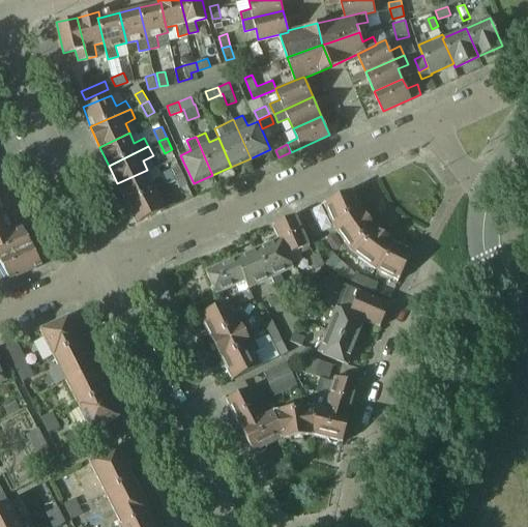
[(187,183),(179,165),(171,168),(179,186),(187,183)]
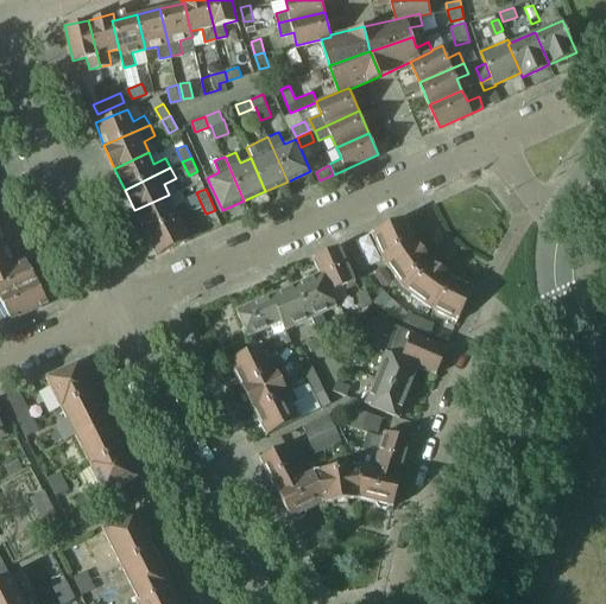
[(169,195),(134,210),(145,231),(191,210),(187,201),(175,205),(169,195)]
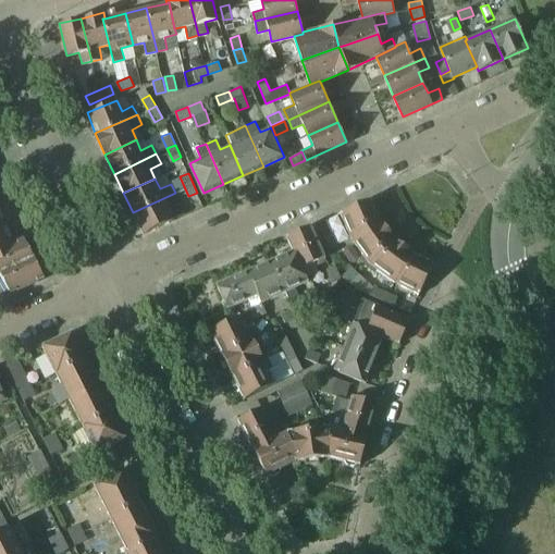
[(175,193),(133,212),(144,232),(174,219),(173,218),(184,212),(175,193)]
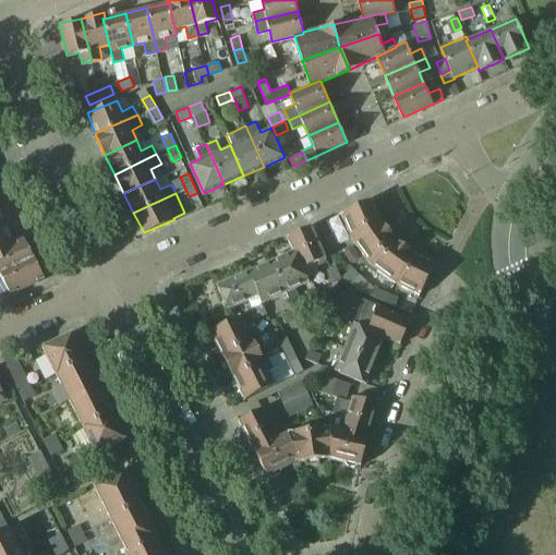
[(373,197),(340,212),(351,237),(382,219),(373,197)]
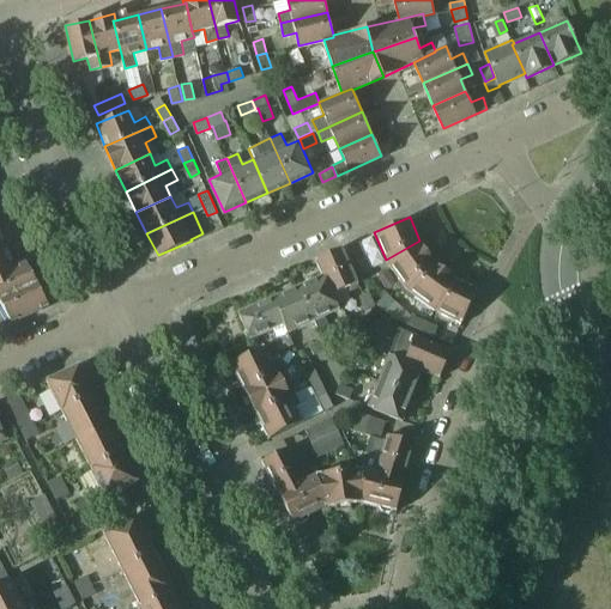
[(434,261),(419,241),(386,260),(406,288),(434,261)]
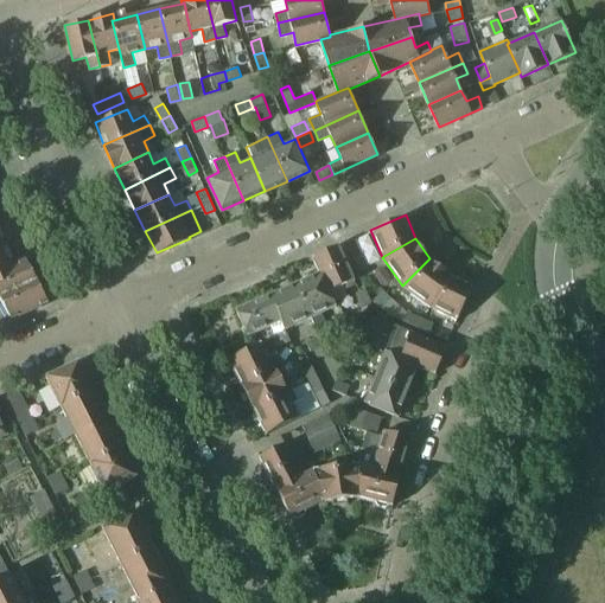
[(5,242),(0,243),(0,270),(16,265),(14,262),(5,242)]
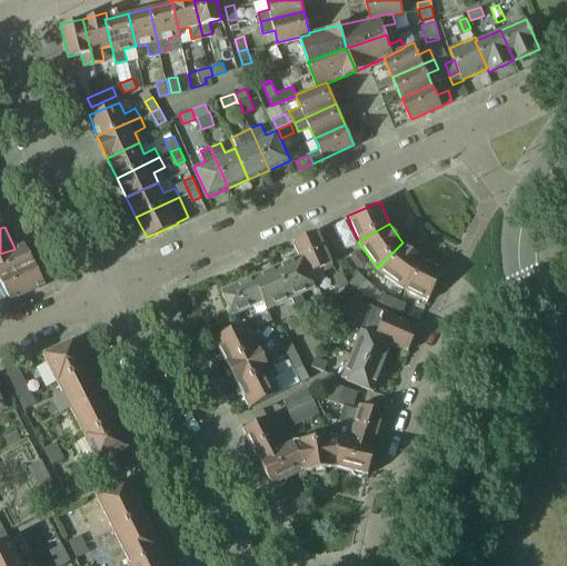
[(318,229),(292,240),(299,255),(300,254),(309,272),(332,261),(318,229)]
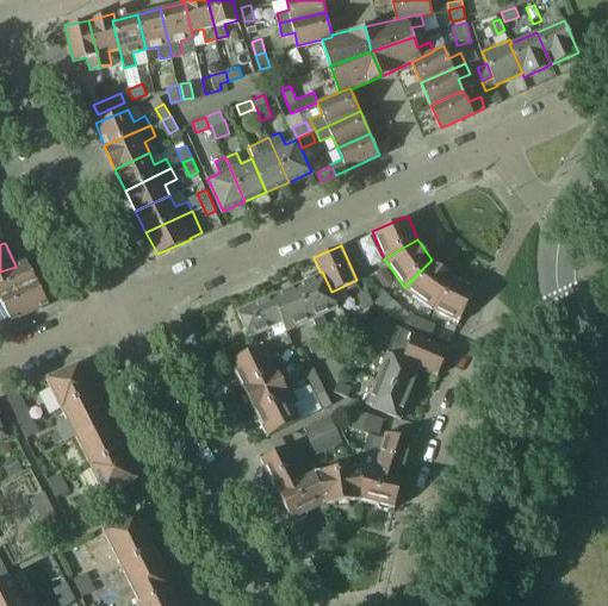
[(364,254),(354,257),(360,270),(370,267),(364,254)]
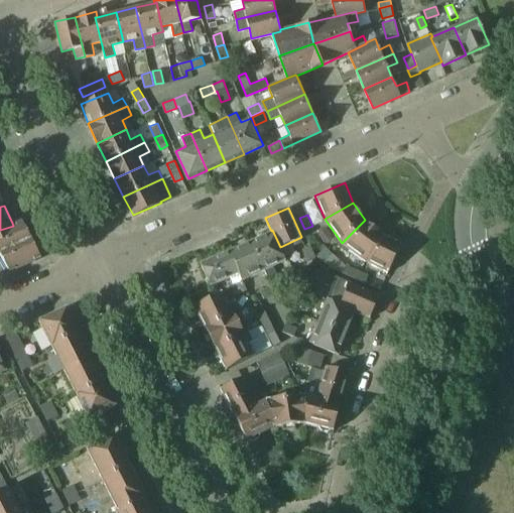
[(21,219),(12,223),(13,226),(0,230),(0,251),(31,238),(21,219)]
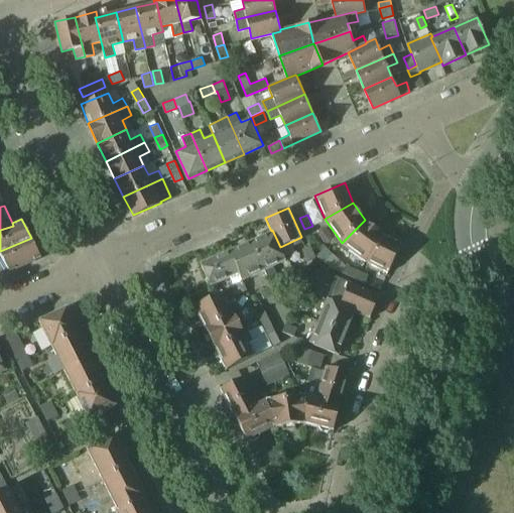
[(382,233),(365,220),(342,243),(365,260),(382,233)]
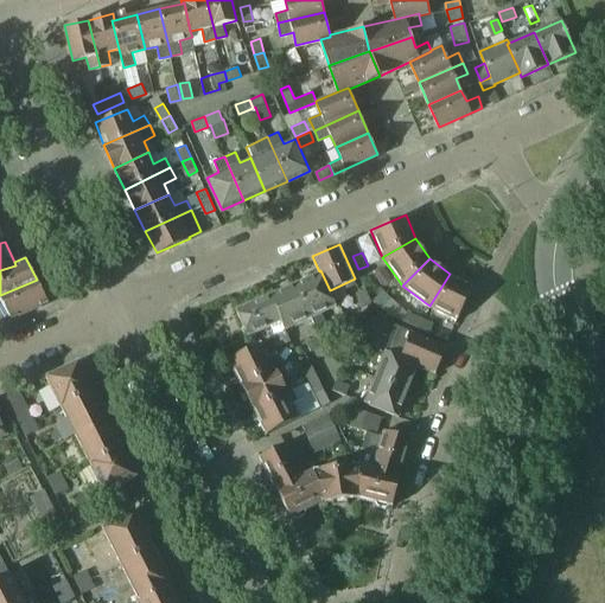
[(319,271),(295,282),(311,316),(314,324),(325,319),(322,312),(337,305),(330,290),(320,270),(319,271)]
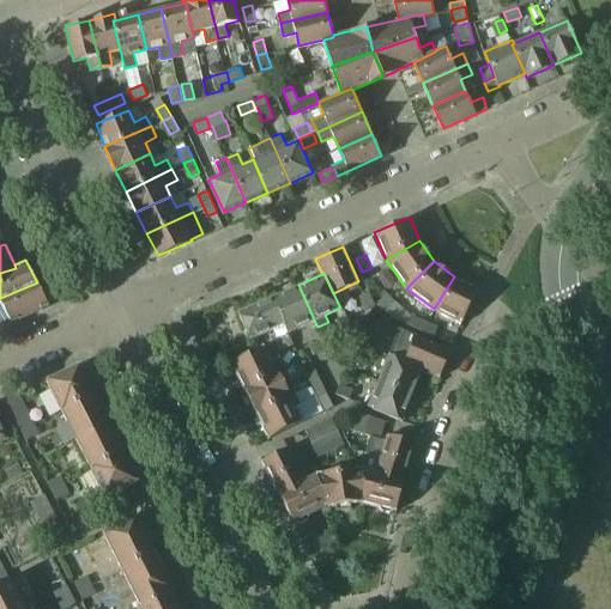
[(478,287),(454,276),(434,309),(461,322),(478,287)]
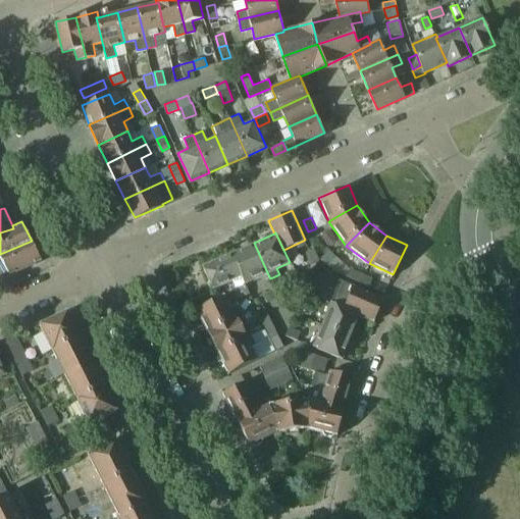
[(32,241),(0,254),(10,273),(42,259),(32,241)]
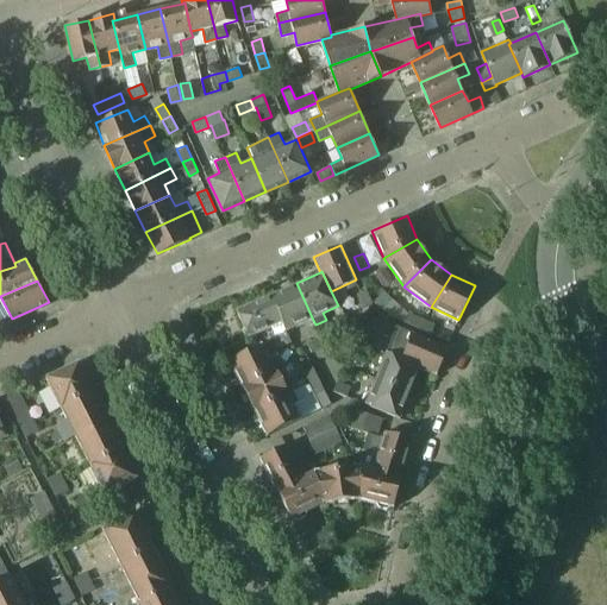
[(296,283),(270,294),(282,321),(286,329),(312,317),(296,283)]
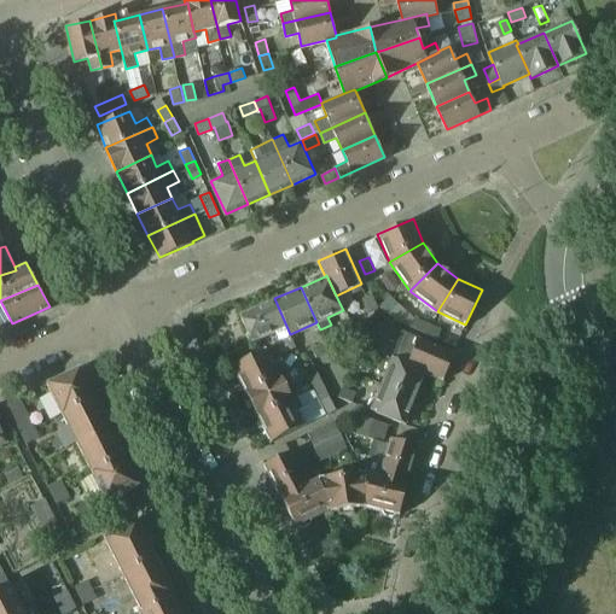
[(372,293),(366,296),(362,297),(368,310),(378,307),(372,293)]
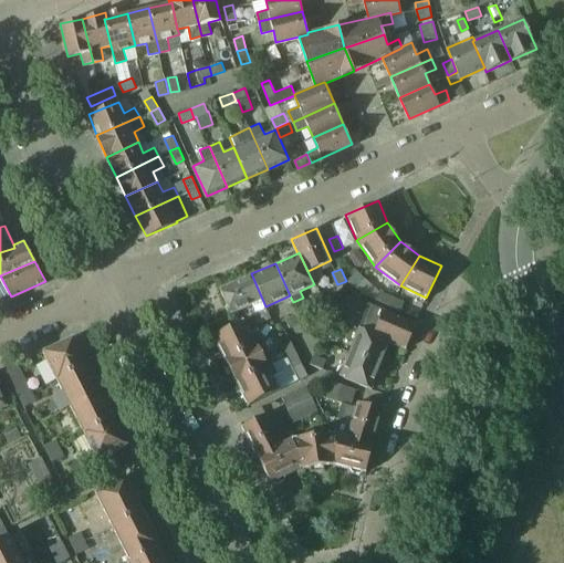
[(365,277),(358,270),(348,280),(354,287),(365,277)]
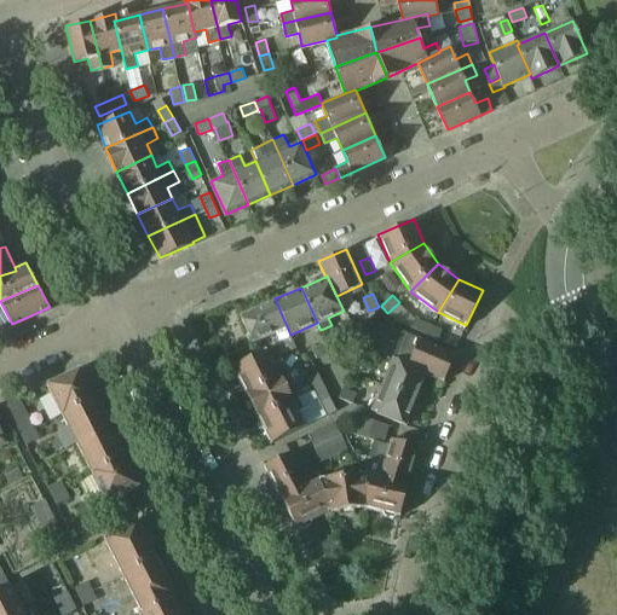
[(241,314),(253,341),(287,326),(275,299),(241,314)]
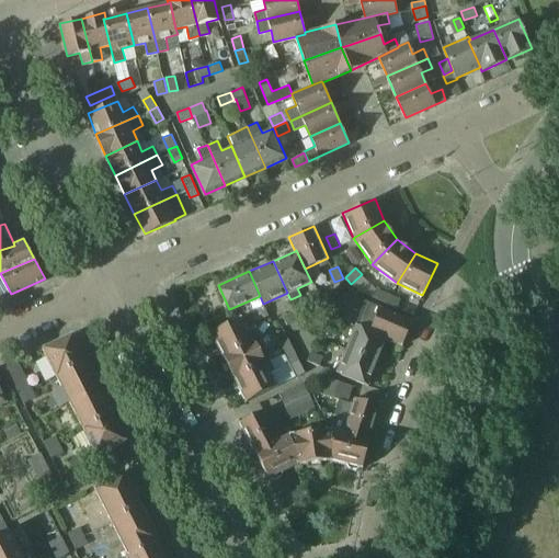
[(373,296),(385,302),(388,293),(376,287),(373,296)]
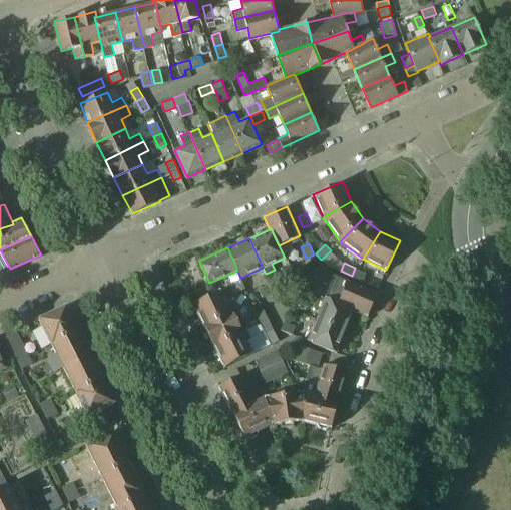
[(355,268),(352,276),(363,280),(366,272),(355,268)]
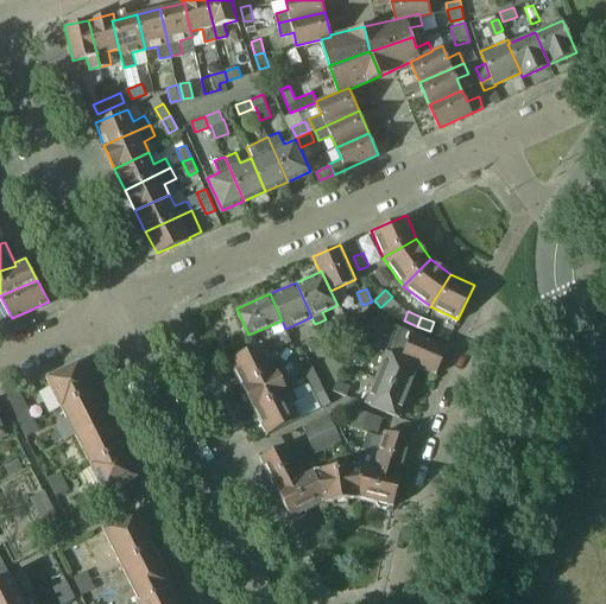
[(391,336),(386,349),(421,364),(420,367),(436,373),(447,345),(387,320),(383,332),(391,336)]
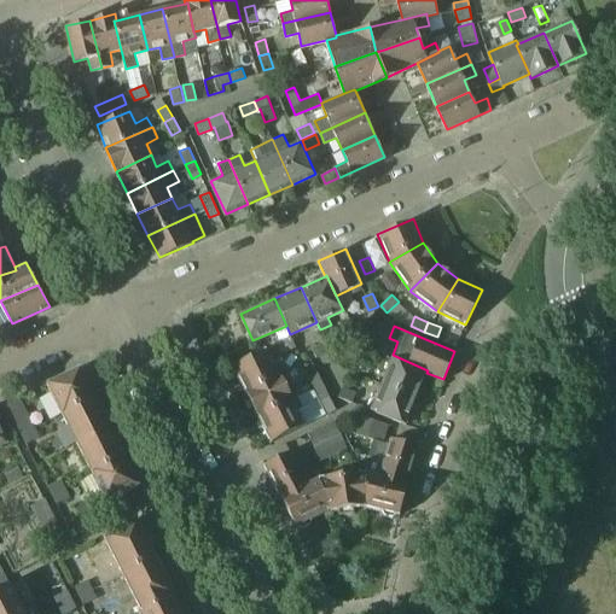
[(338,334),(325,340),(329,350),(343,344),(338,334)]
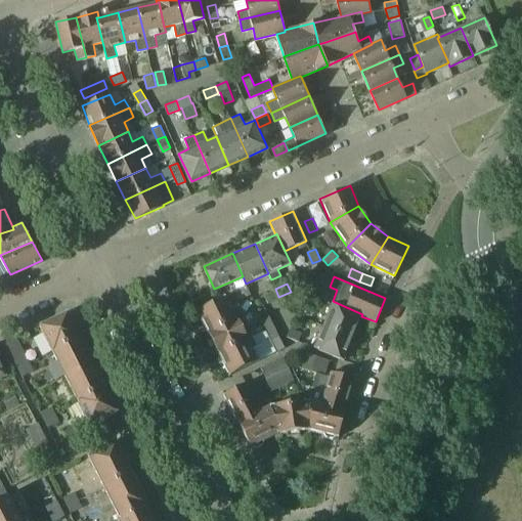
[(238,298),(250,293),(247,286),(235,291),(238,298)]
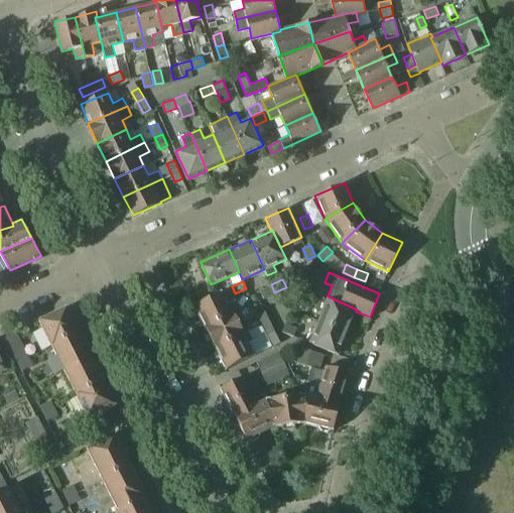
[(260,289),(264,297),(274,292),(271,284),(260,289)]
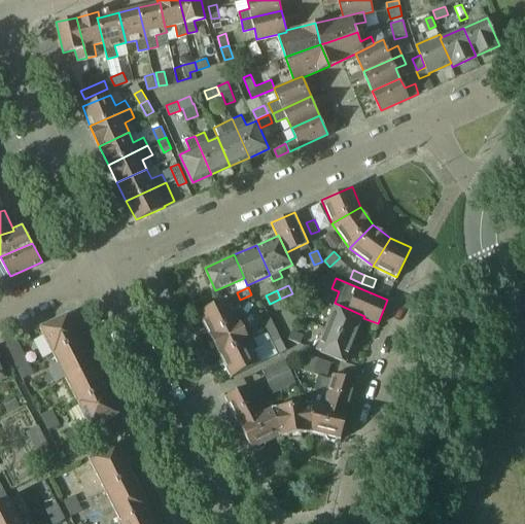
[(306,291),(303,300),(315,304),(318,297),(306,291)]
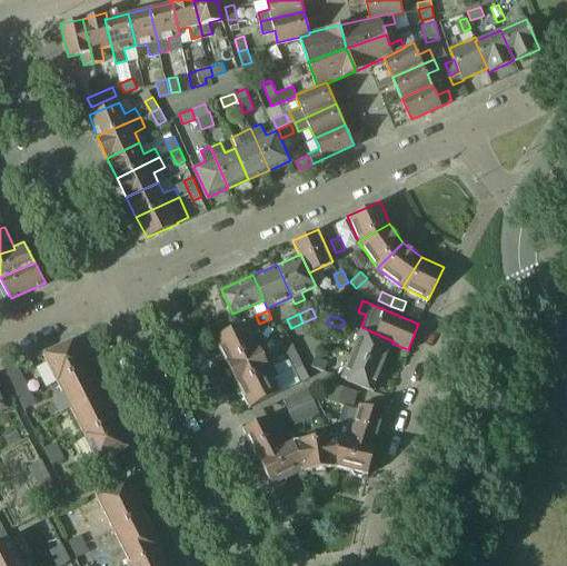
[(222,319),(210,326),(215,334),(227,327),(222,319)]
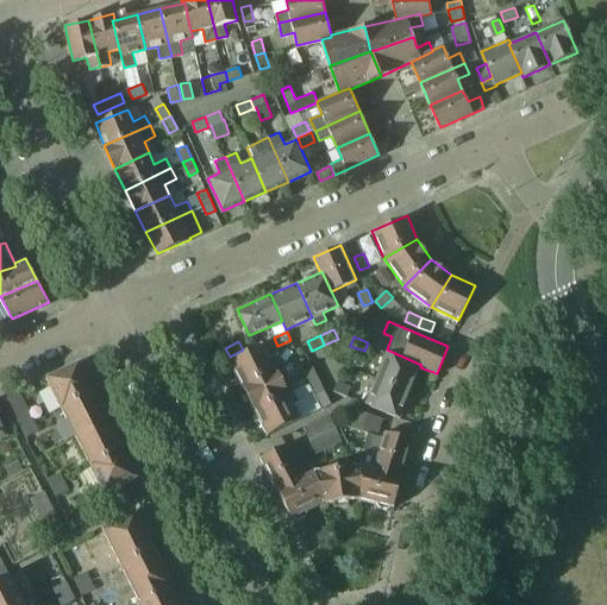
[(230,360),(243,385),(276,369),(263,342),(230,360)]
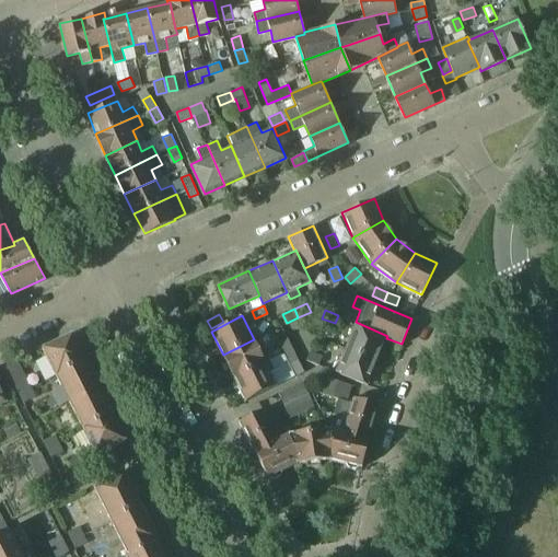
[(387,336),(356,322),(345,347),(378,360),(386,338),(387,336)]
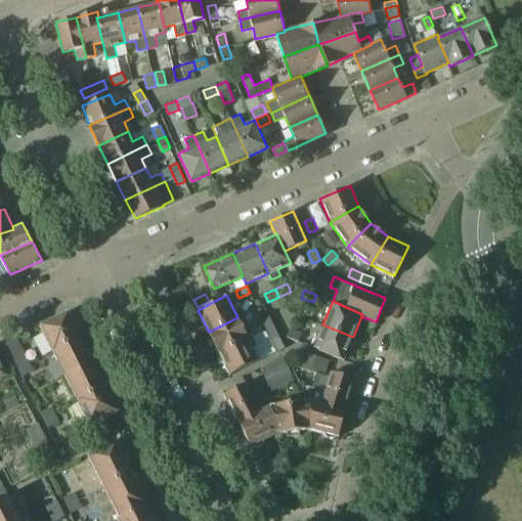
[(68,312),(40,324),(53,351),(81,337),(68,312)]
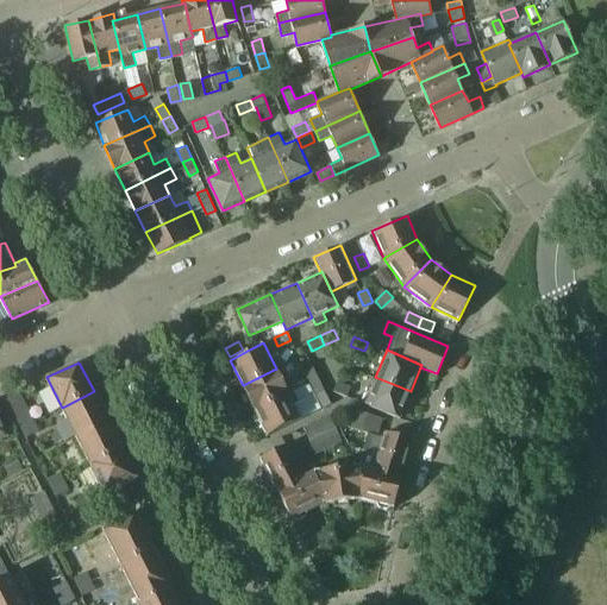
[(304,367),(310,382),(318,377),(312,364),(304,367)]
